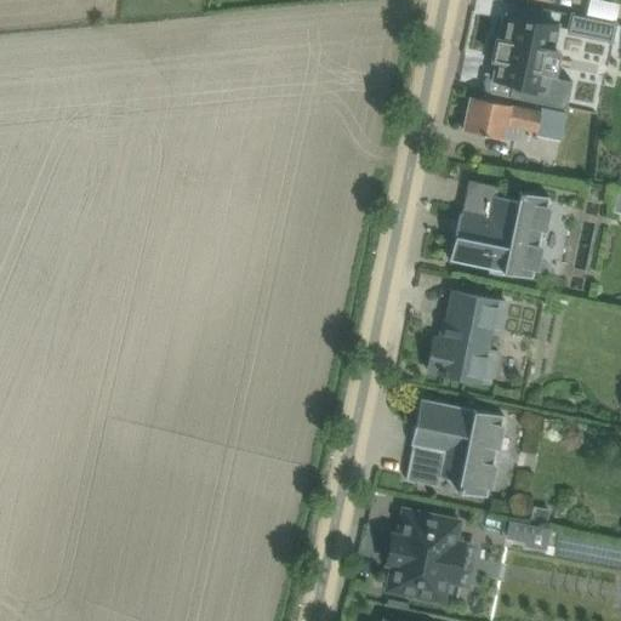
[(489,92),(580,112),(596,34),(506,16),(489,92)]
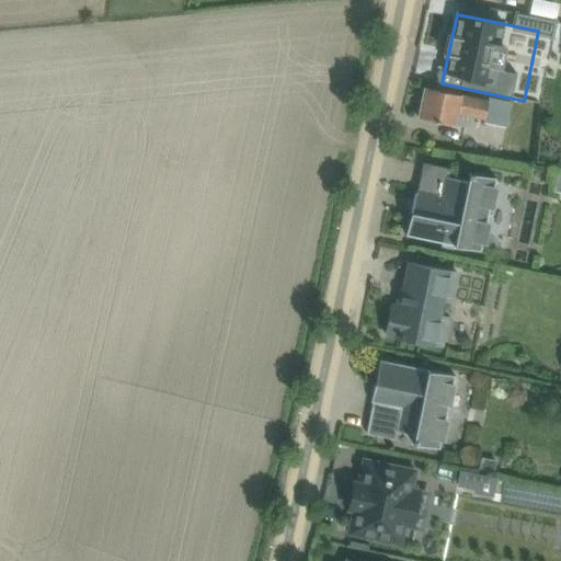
[(416,111),(482,126),(488,102),(422,87),(416,111)]
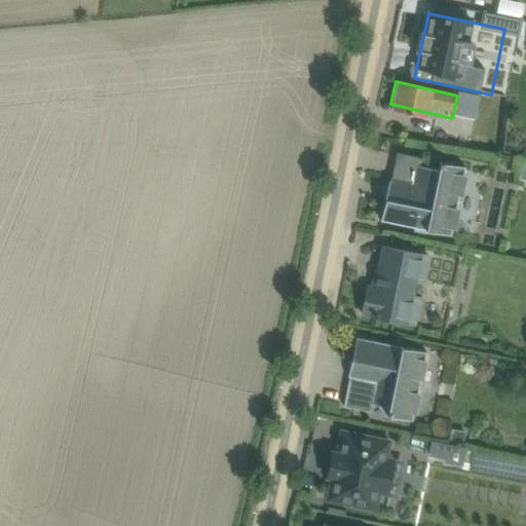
[(380,218),(450,234),(466,165),(397,149),(380,218)]
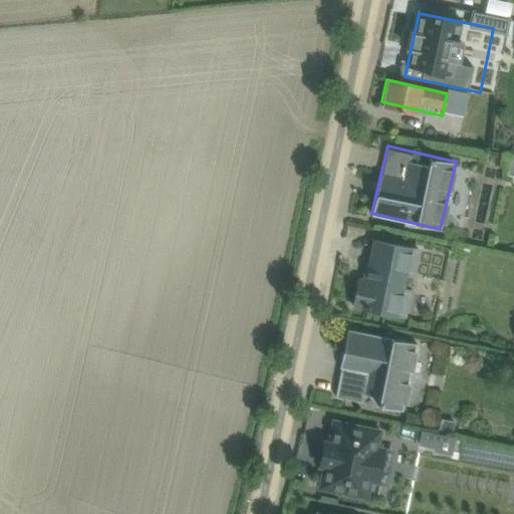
[(355,306),(410,316),(423,249),(369,238),(355,306)]
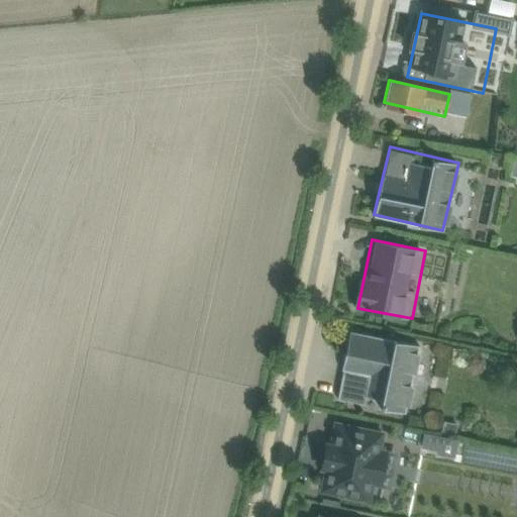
[(337,394),(406,409),(419,346),(351,331),(337,394)]
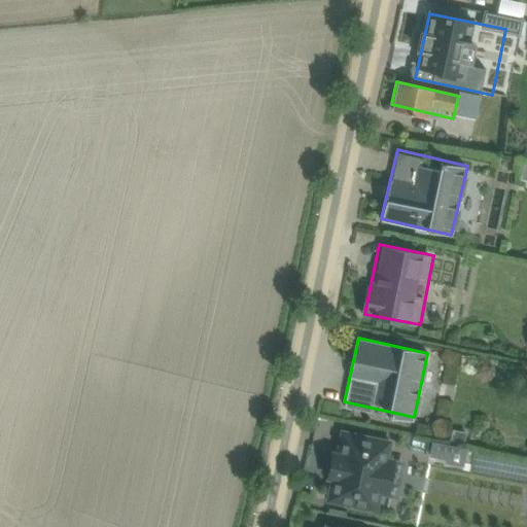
[(393,440),(343,430),(338,454),(332,453),(327,478),(332,479),(328,499),(378,510),(381,494),(389,495),(396,458),(390,457),(393,440)]
